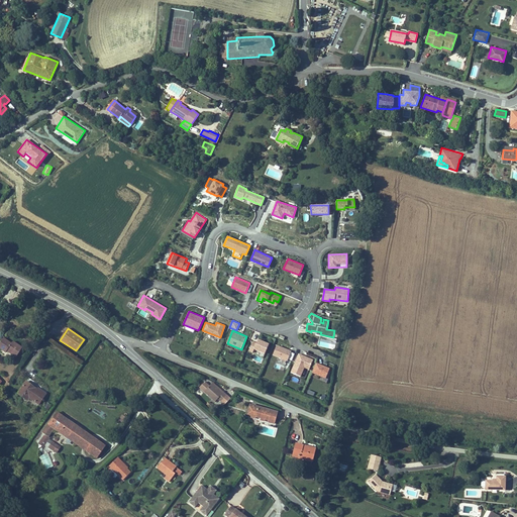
[(23,346),(13,340),(11,342),(4,337),(0,342),(0,347),(5,351),(7,349),(16,356),(23,346)]
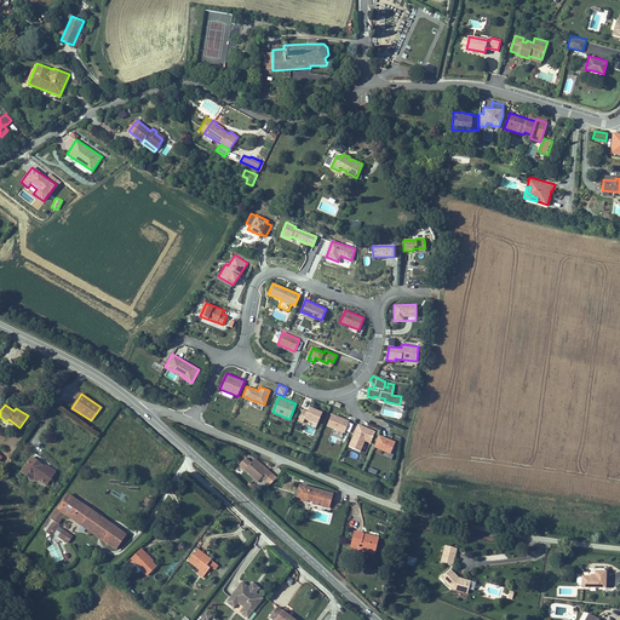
[(317,423),(321,412),(309,407),(308,411),(303,409),(298,420),(303,422),(304,418),(317,423)]
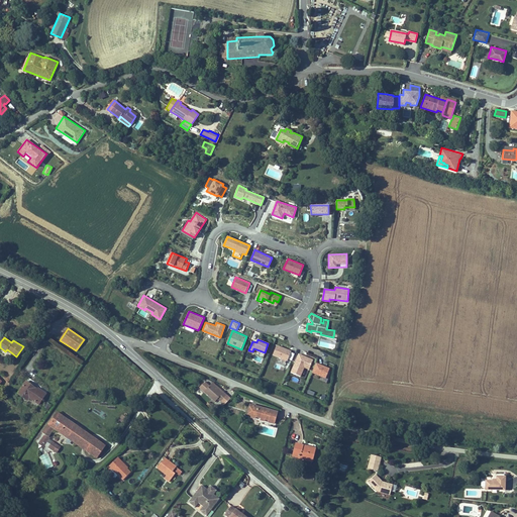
[(292,350),(277,344),(273,354),(288,362),(292,350)]
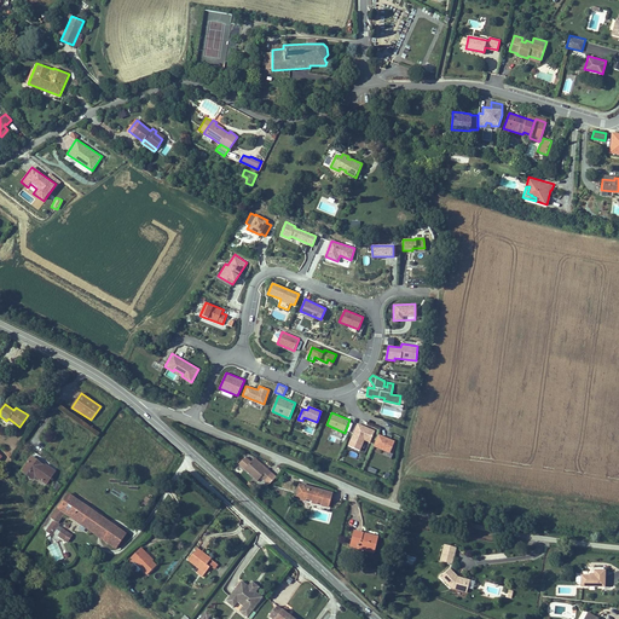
[(375,431),(357,423),(347,445),(359,450),(364,439),(370,441),(375,431)]
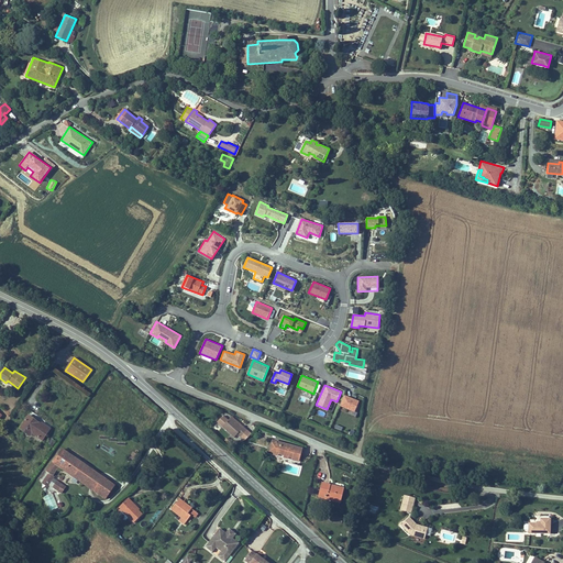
[(339,406),(354,411),(359,401),(344,395),(339,406)]
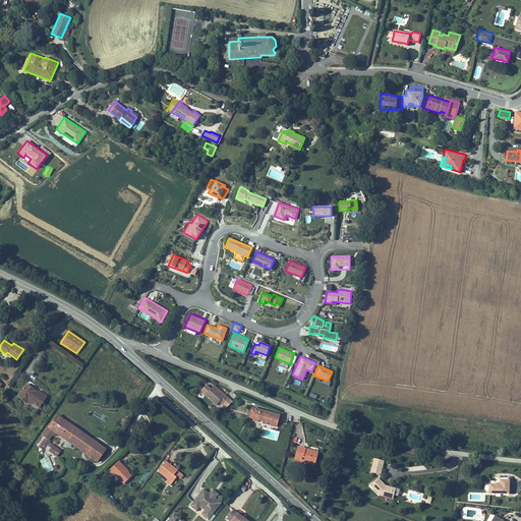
[(40,390),(39,392),(27,384),(18,396),(24,400),(26,398),(30,400),(39,407),(47,396),(40,390)]
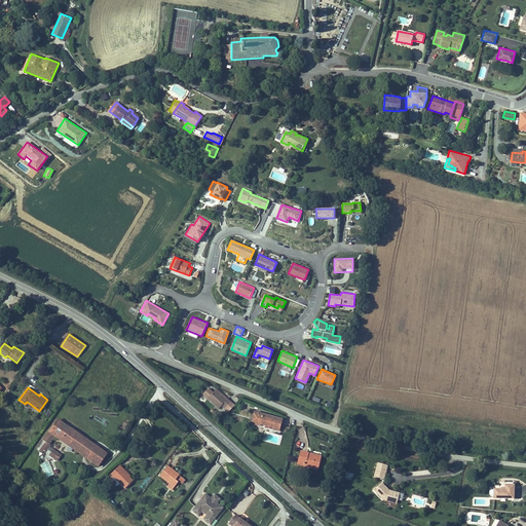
[(209,387),(202,393),(219,409),(222,406),(226,409),(232,402),(229,399),(227,400),(216,389),(214,391),(209,387)]
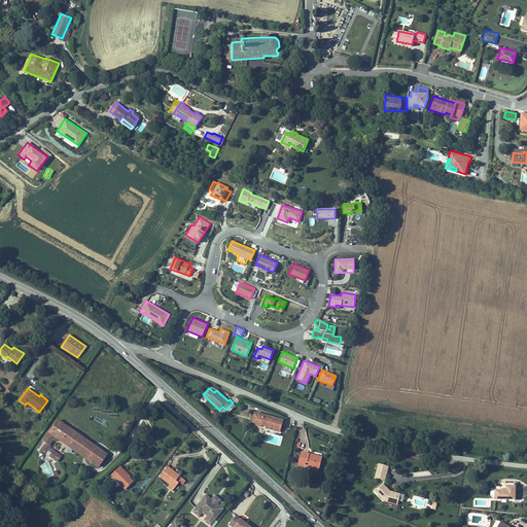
[(236,406),(233,402),(226,410),(230,413),(236,406)]
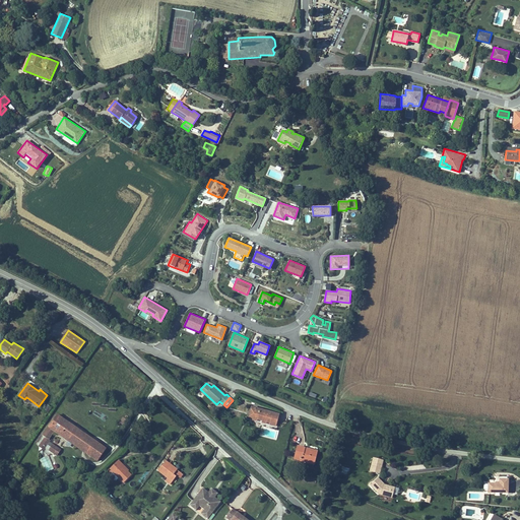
[(47,404),(44,410),(49,413),(52,407),(47,404)]
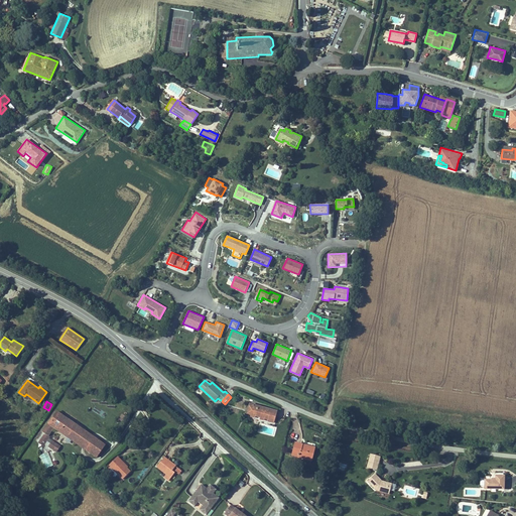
[(277,410),(249,402),(246,413),(251,415),(250,416),(255,418),(256,416),(260,417),(259,419),(264,420),(265,418),(267,419),(267,421),(274,422),(277,410)]
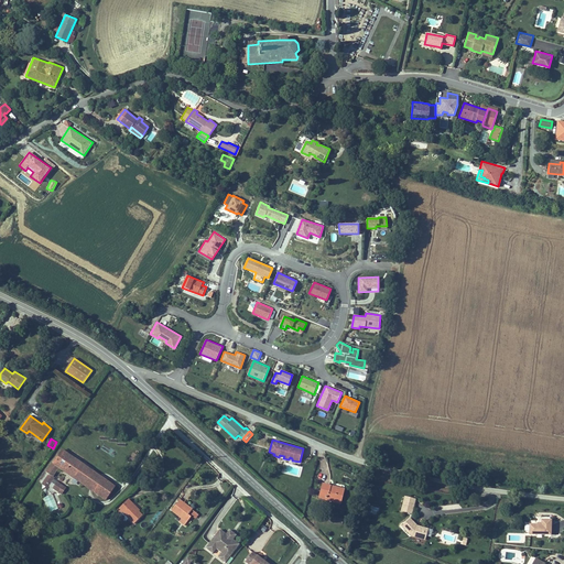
[(53,463),(75,478),(85,465),(62,448),(53,463)]
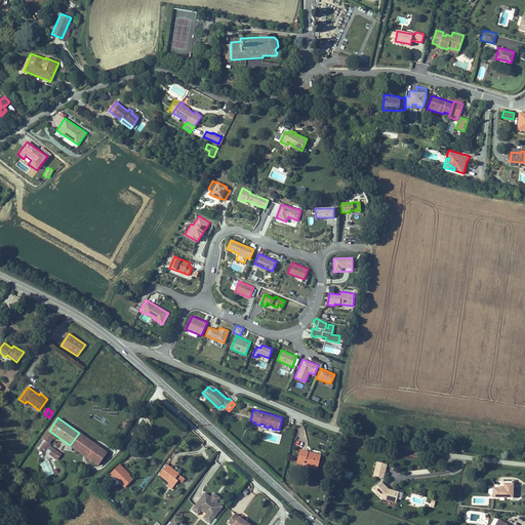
[(79,433),(70,445),(97,465),(107,452),(79,433)]
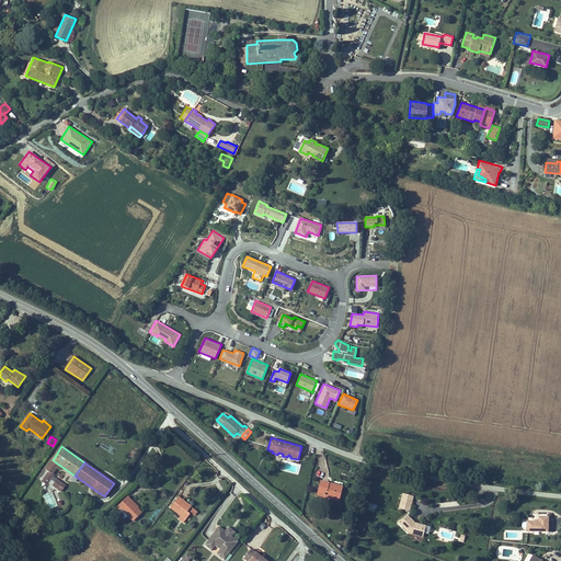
[(324,493),(323,496),(339,501),(342,488),(329,484),(329,482),(320,480),(318,492),(324,493)]
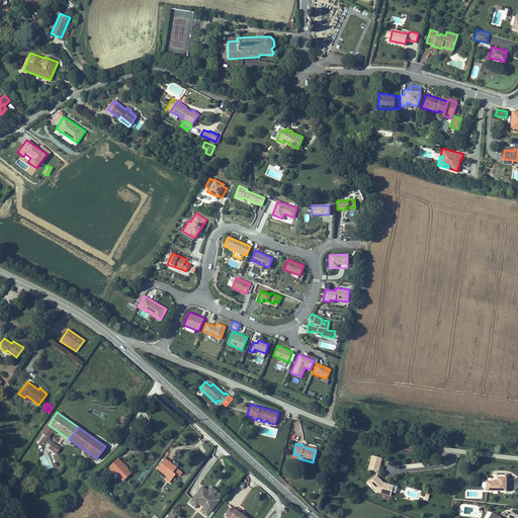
[(41,456),(45,469),(53,468),(49,454),(41,456)]
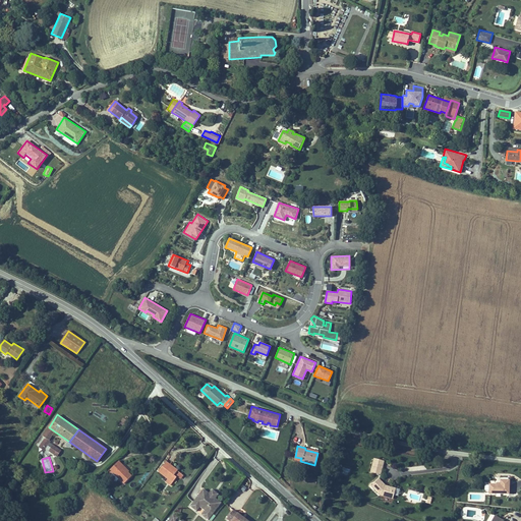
[(373,458),(370,471),(381,474),(384,460),(373,458)]
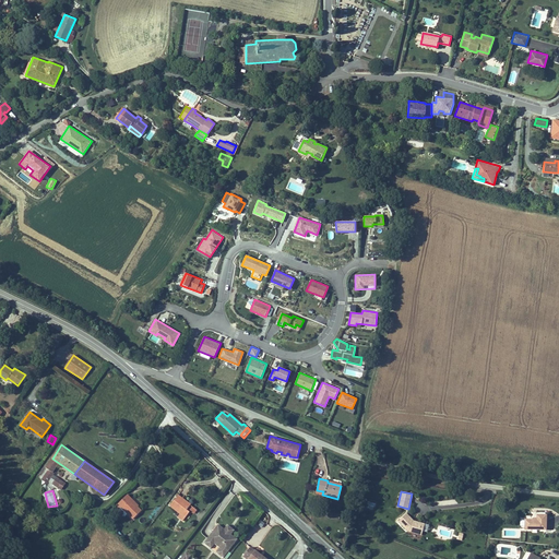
[(127,512),(132,519),(141,510),(137,507),(132,501),(133,500),(128,494),(116,504),(125,514),(127,512)]
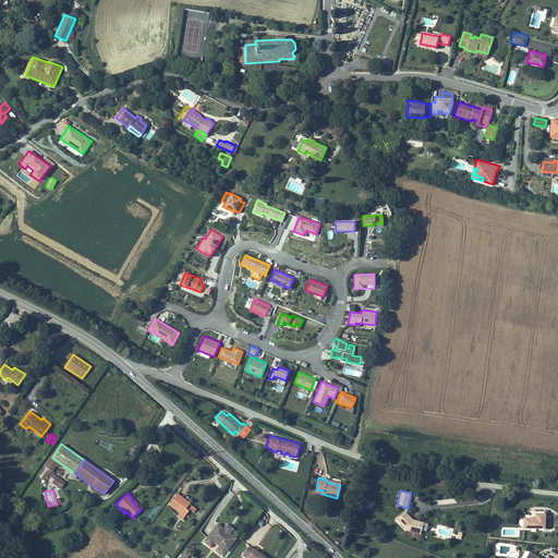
[(180,500),(182,497),(178,494),(169,505),(179,512),(177,516),(182,520),(189,511),(185,509),(187,506),(180,500)]
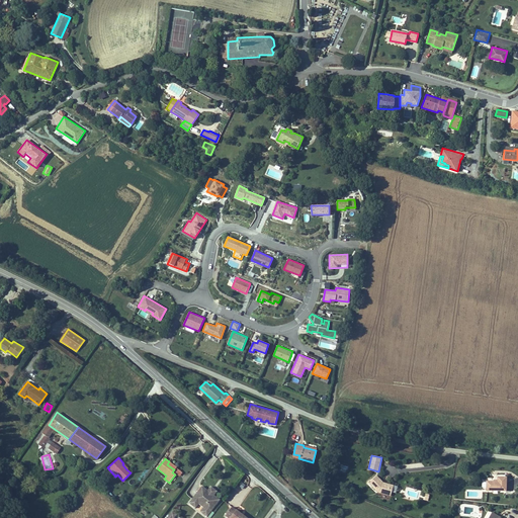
[(176,466),(169,461),(167,464),(174,469),(176,466)]
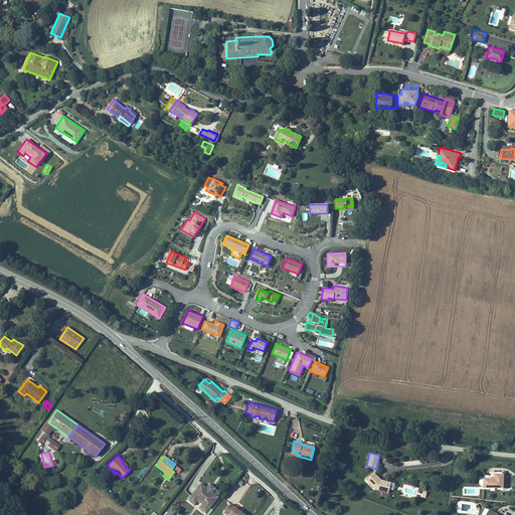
[(387,482),(381,481),(380,480),(380,479),(374,472),(366,480),(375,489),(385,492),(387,482)]
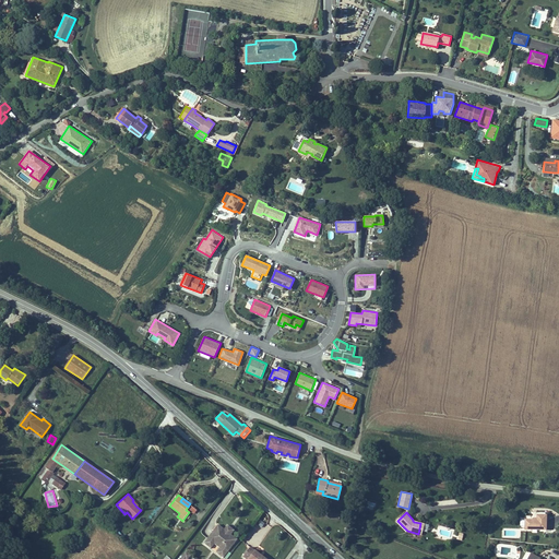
[(524,518),(524,528),(547,528),(547,513),(536,513),(536,516),(532,516),(532,518),(524,518)]
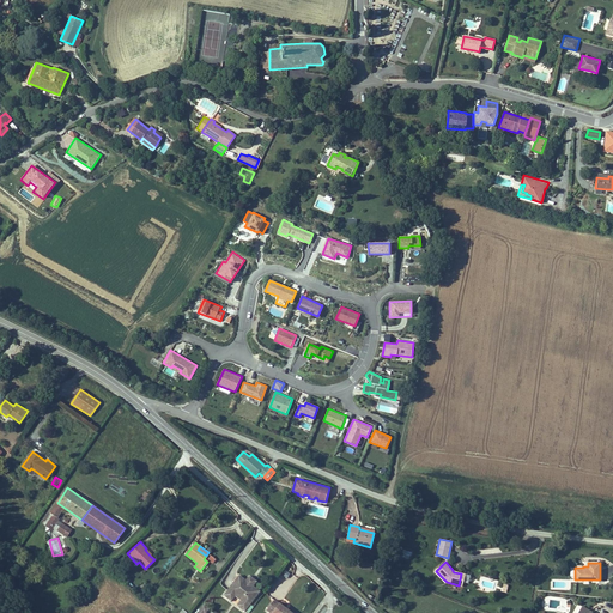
[(461,574),(459,586),(461,587),(465,574),(453,570),(453,571),(454,572),(461,574)]
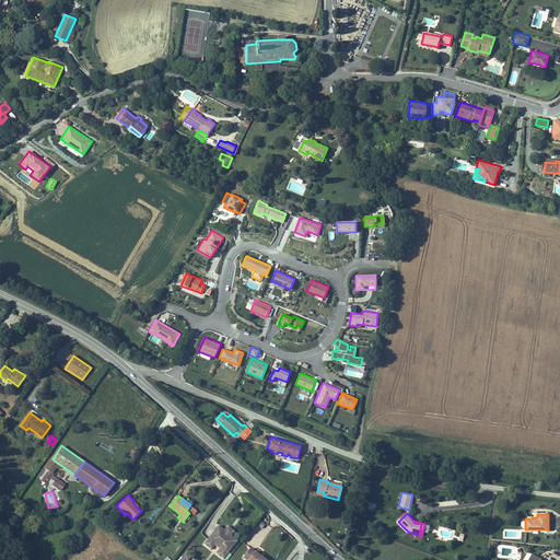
[(224,531),(218,526),(205,545),(211,549),(214,545),(220,549),(217,553),(224,559),(237,540),(231,535),(224,531)]
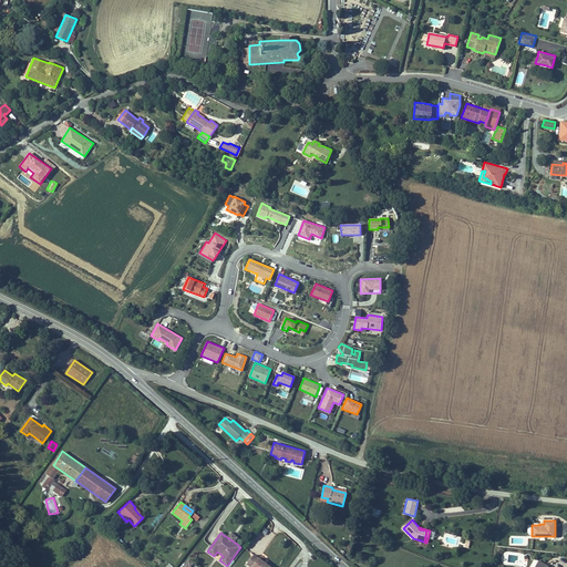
[(227,537),(234,542),(237,537),(230,533),(227,537)]
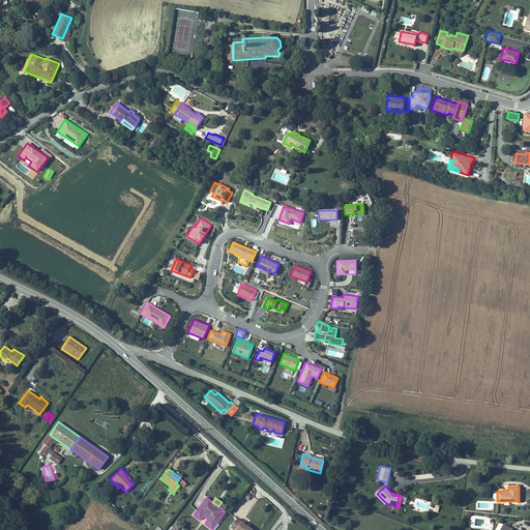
[(253,529),(236,519),(230,528),(233,529),(253,529)]
